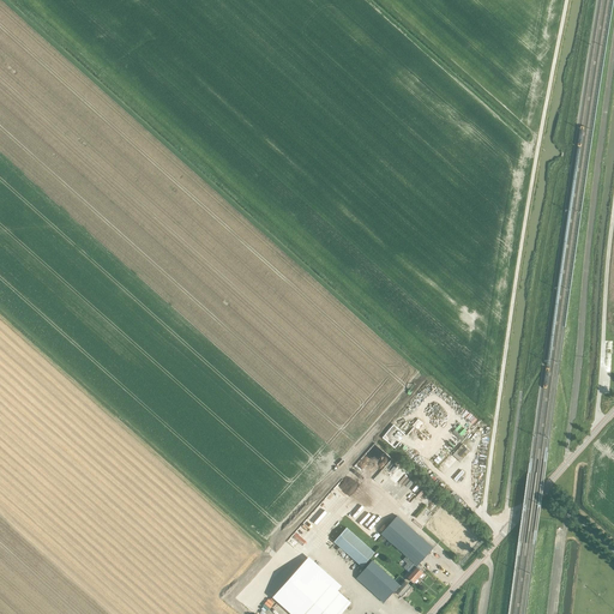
[(461,461),(471,450),(463,443),(453,453),(461,461)]
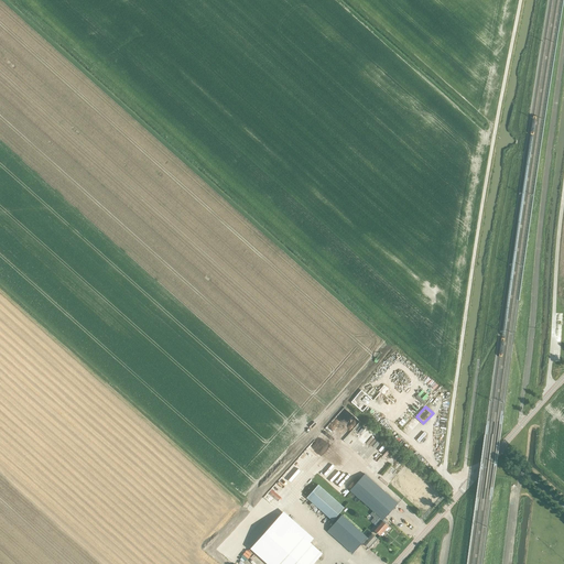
[(408,411),(398,421),(403,426),(412,416),(408,411)]
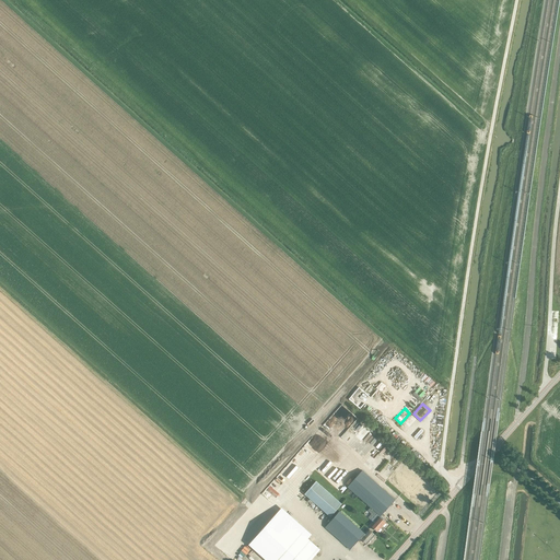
[(381,441),(377,446),(374,444),(364,457),(372,463),(385,444),(381,441)]
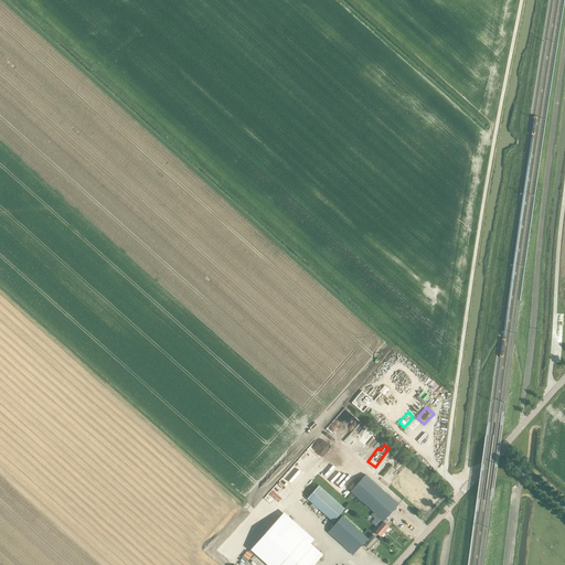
[(366,475),(351,491),(382,519),(375,525),(379,528),(377,528),(375,528),(374,529),(375,531),(382,536),(390,528),(384,521),(400,504),(366,475)]
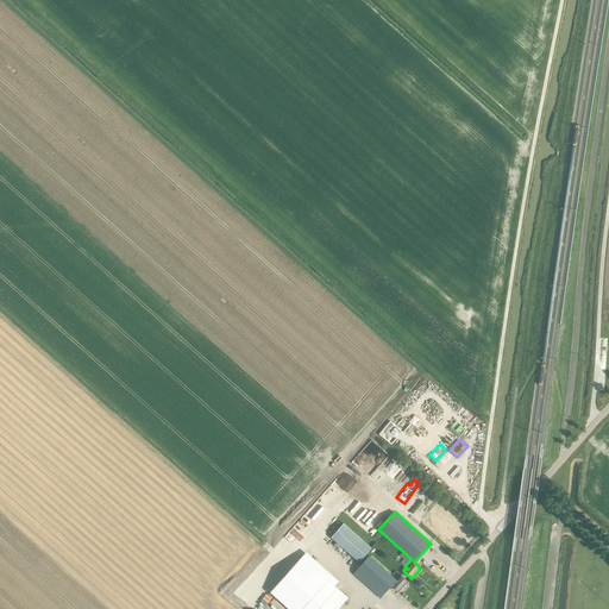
[(359,562),(371,548),(344,523),(331,538),(359,562)]
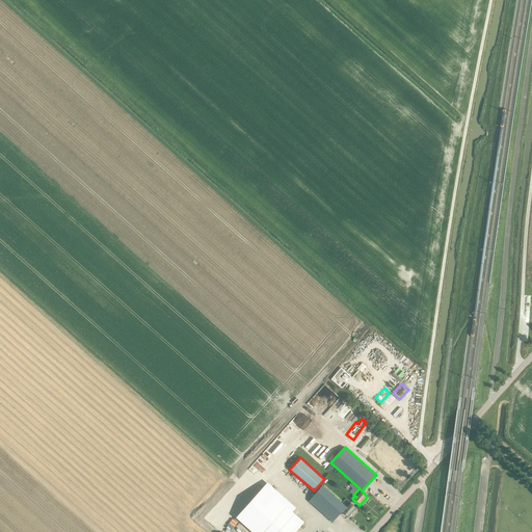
[(323,485),(309,501),(333,522),(342,511),(348,516),(356,508),(350,503),(347,507),(323,485)]
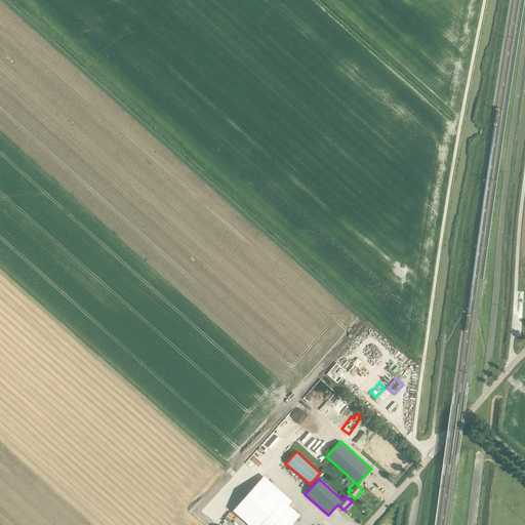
[(261,480),(234,512),(249,524),(291,524),(300,515),(261,480)]
